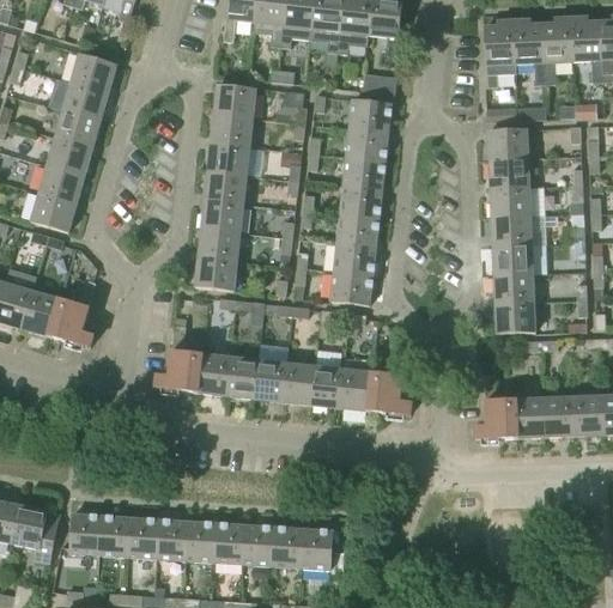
[(123,0),(119,19),(128,22),(134,0),(135,1),(135,0),(123,0)]
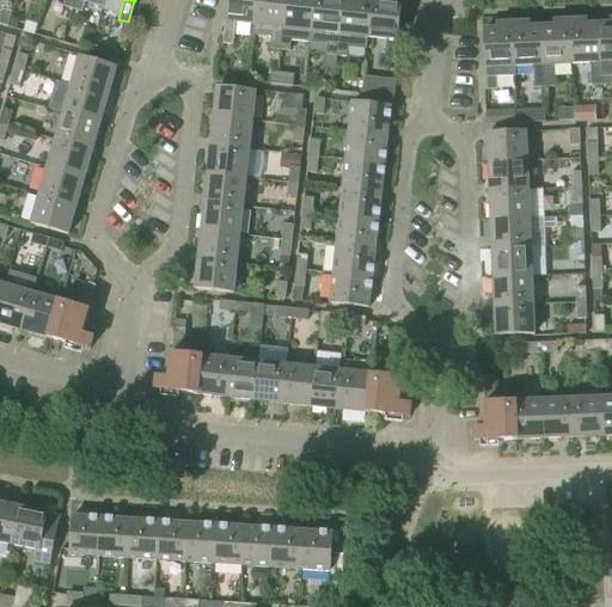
[(254,22),(256,0),(226,0),(225,18),(222,40),(233,41),(236,19),(254,22)]
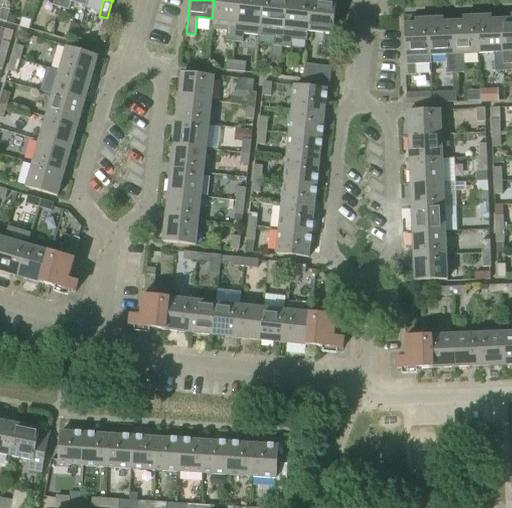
[(214,0),(212,18),(211,26),(227,28),(226,38),(234,38),(238,0),(214,0)]
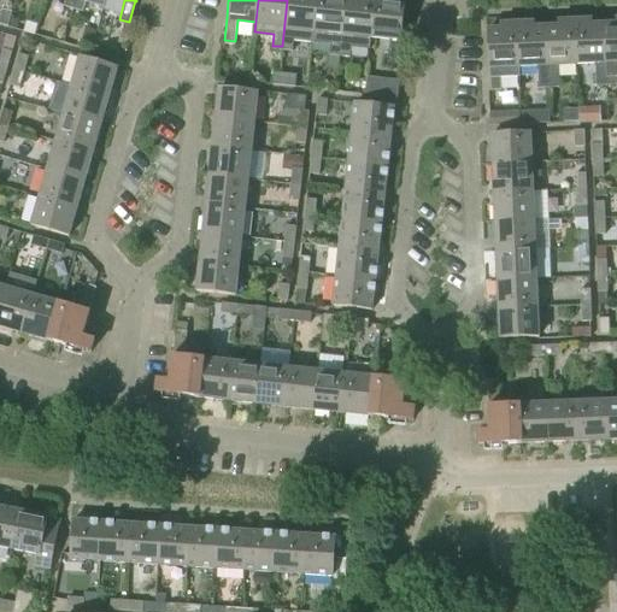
[(287,0),(282,46),(293,47),(293,37),(312,39),(316,0),(287,0)]
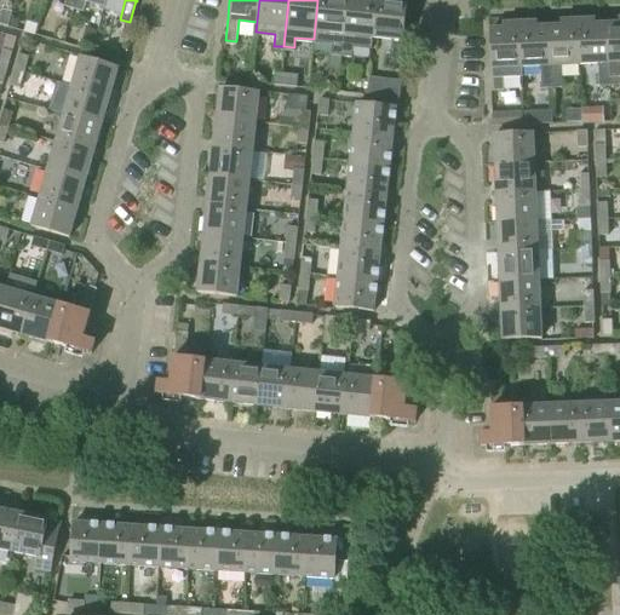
[(317,0),(314,39),(332,41),(332,52),(340,53),(346,0),(317,0)]
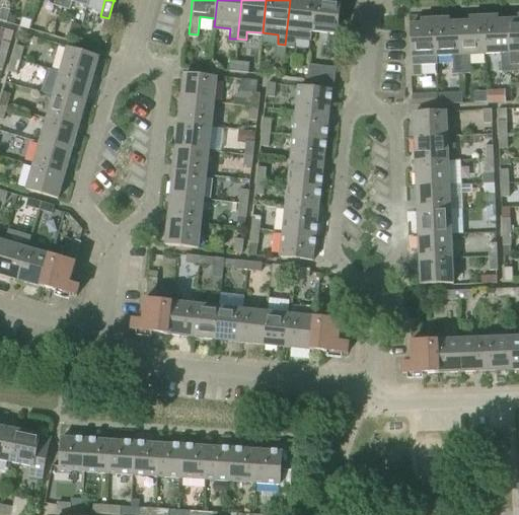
[(290,0),(285,45),(294,46),(295,37),(310,38),(311,28),(312,28),(315,0),(290,0)]
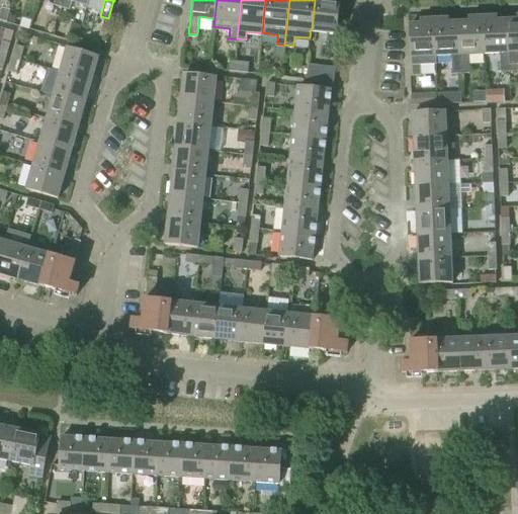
[(315,0),(312,28),(327,30),(325,49),(334,50),(336,31),(337,31),(340,0),(315,0)]
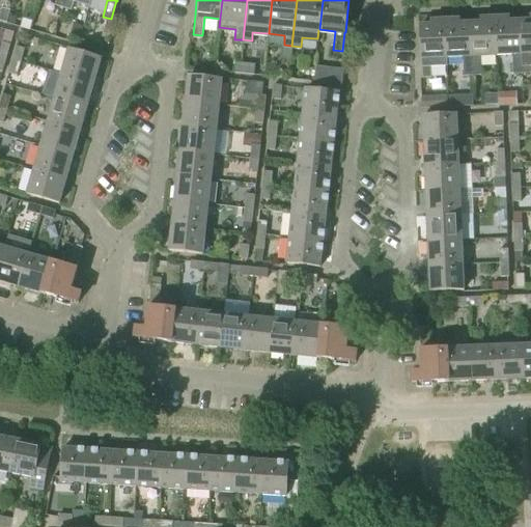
[(2,4),(0,10),(0,17),(6,19),(10,6),(2,4)]
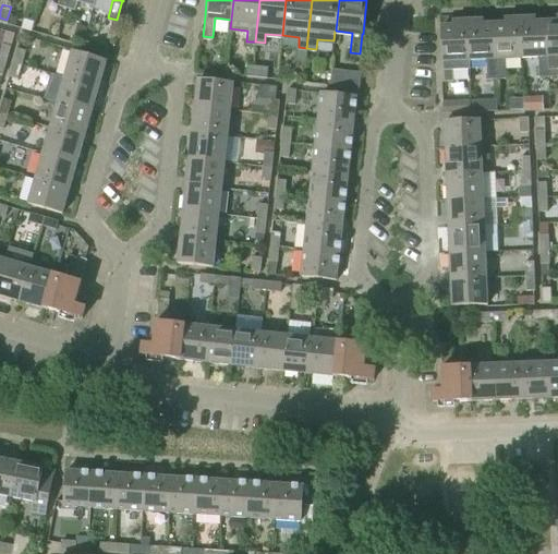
[(557,19),(546,19),(548,74),(557,73),(557,67),(557,13),(557,19)]
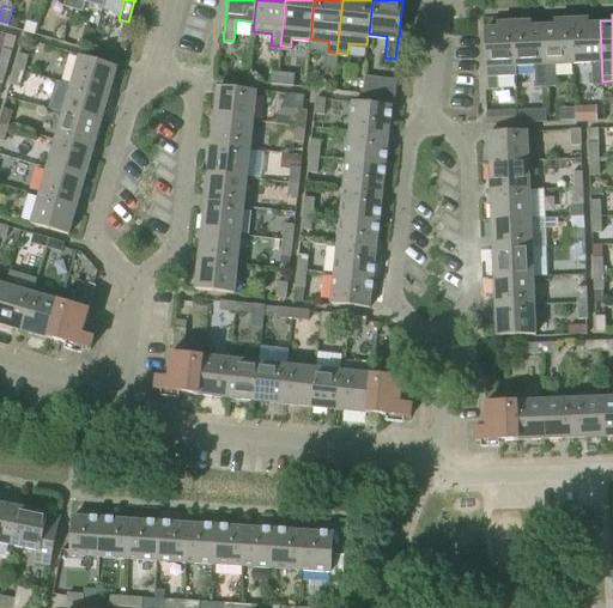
[(602,81),(600,20),(588,20),(588,16),(576,16),(576,22),(571,22),(572,60),(592,60),(593,81),(602,81)]
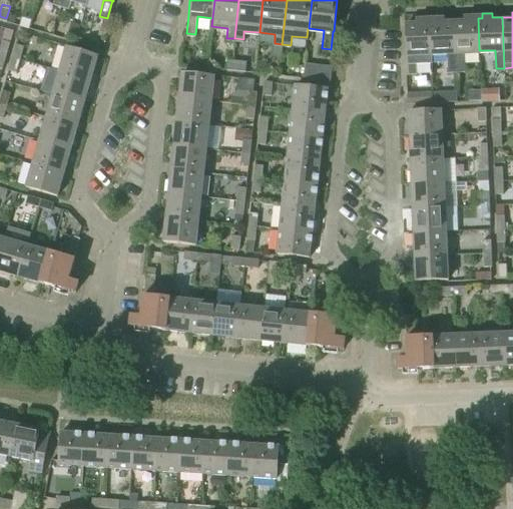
[(479,50),(478,18),(474,18),(474,14),(464,14),(464,19),(454,19),(456,70),(465,69),(464,51),(479,50)]
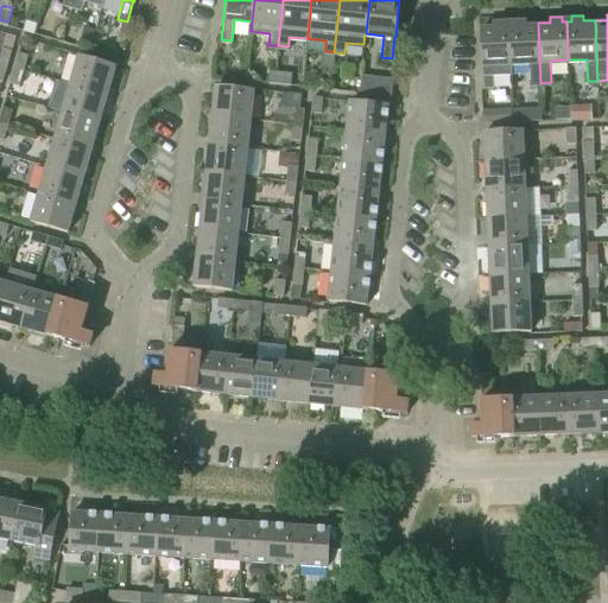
[(540,83),(538,23),(526,24),(526,18),(525,18),(514,19),(514,24),(510,24),(512,73),(512,63),(530,62),(531,83),(540,83)]
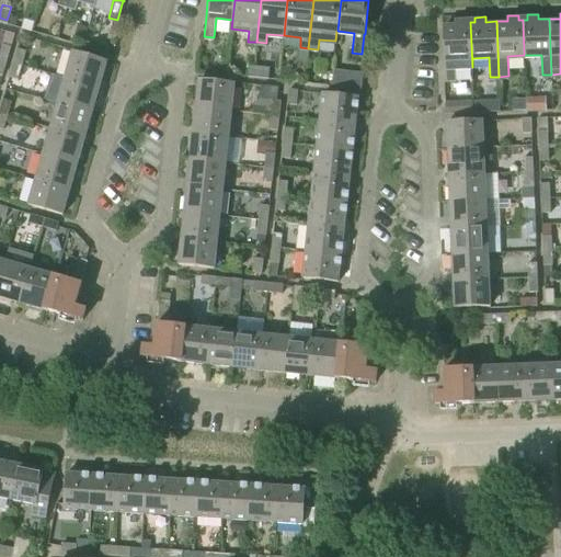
[(472,67),(470,22),(466,22),(466,18),(455,18),(455,23),(443,24),(445,59),(446,79),(456,79),(455,68),(472,67)]
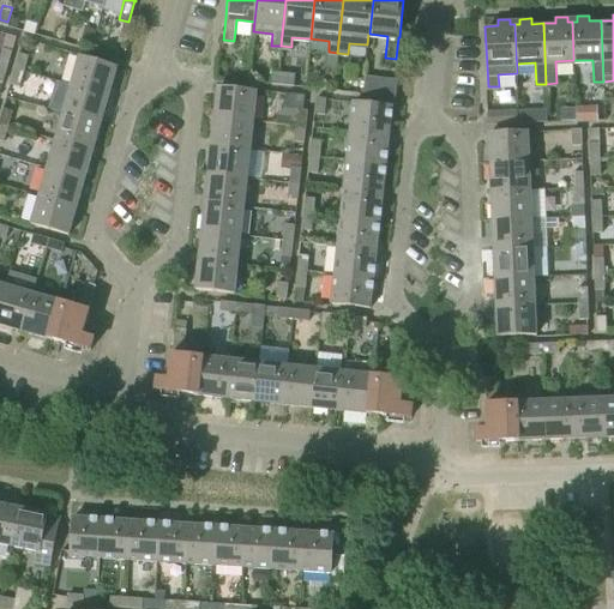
[(85,24),(79,41),(89,44),(95,28),(85,24)]
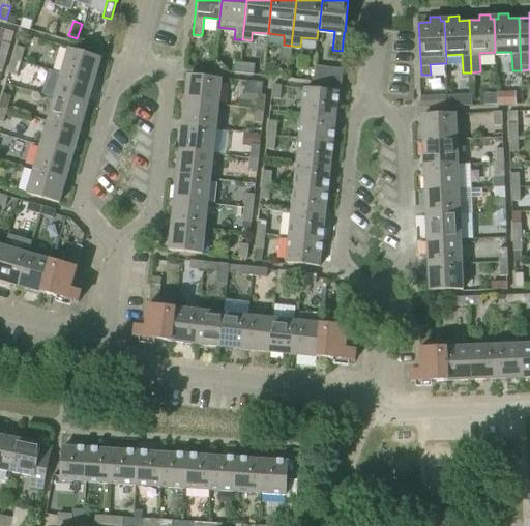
[(0,52),(6,54),(10,41),(10,40),(13,29),(4,27),(4,26),(0,24),(0,52)]
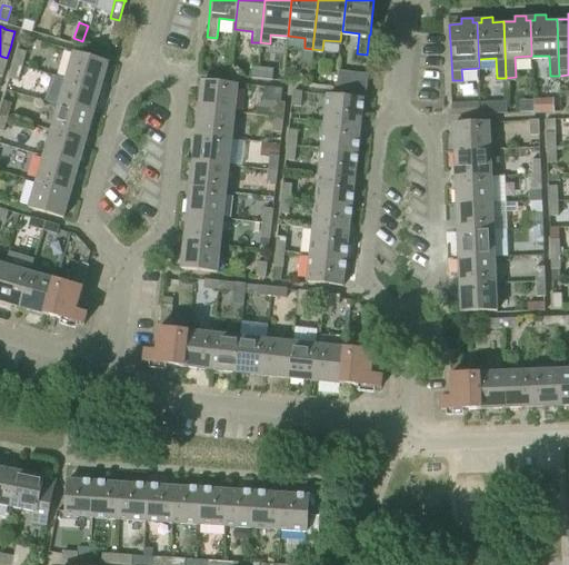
[(18,47),(13,61),(22,63),(27,49),(18,47)]
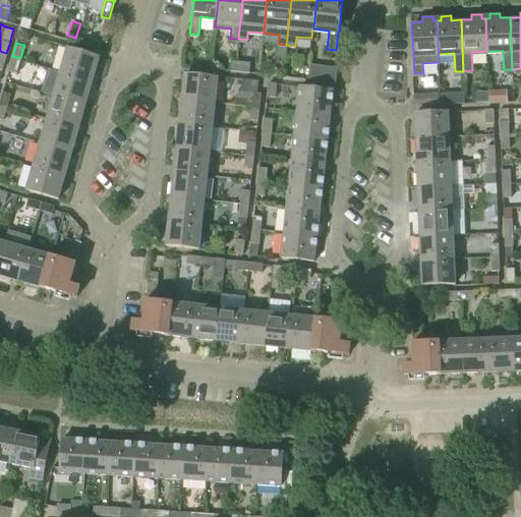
[(279,44),(278,53),(285,54),(286,45),(279,44)]
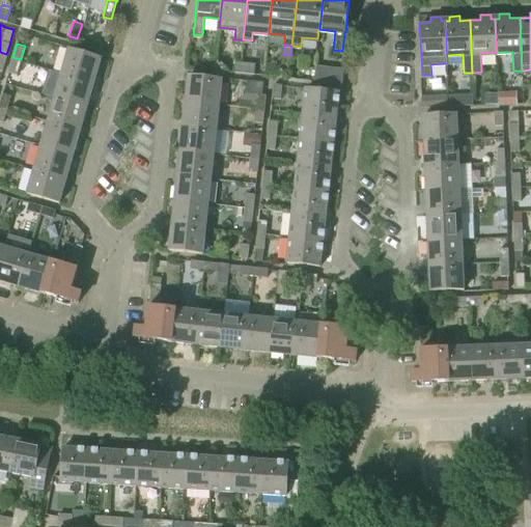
[(61,71),(94,80),(101,57),(101,55),(68,46),(61,71)]
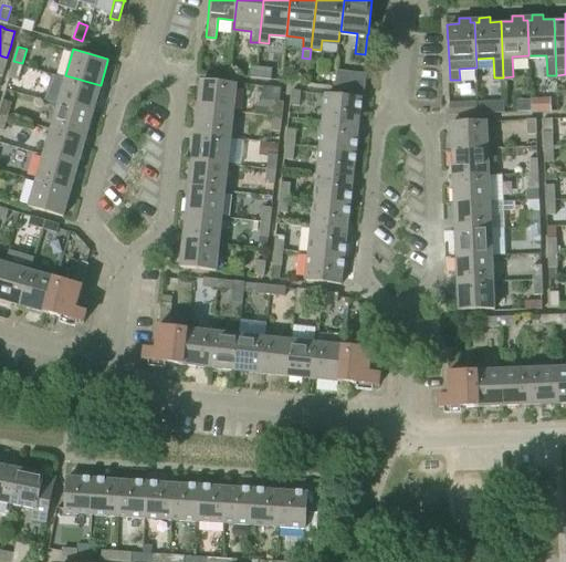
[(22,63),(13,61),(9,74),(18,77),(22,63)]
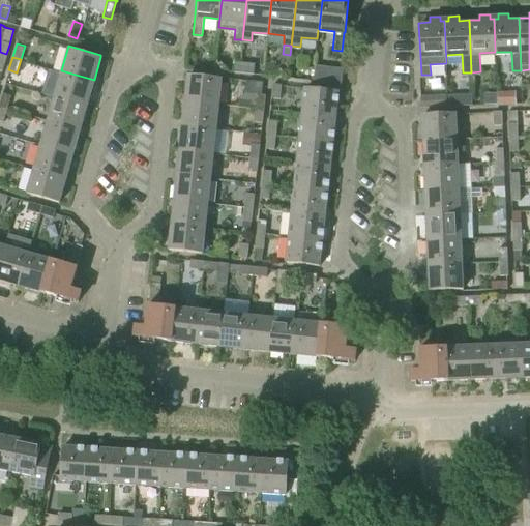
[(255,61),(240,59),(239,69),(254,71),(255,61)]
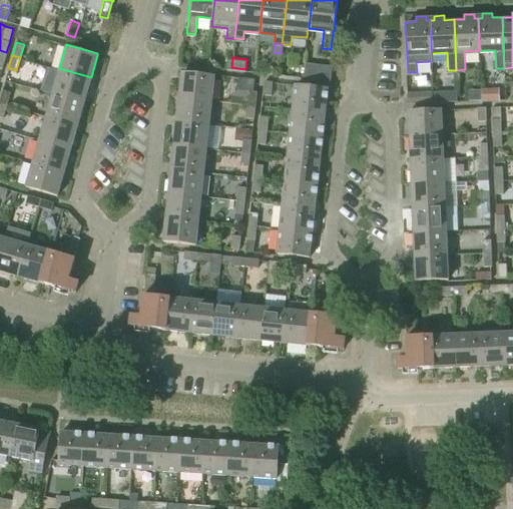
[(306,73),(333,74),(333,60),(306,59),(306,73)]
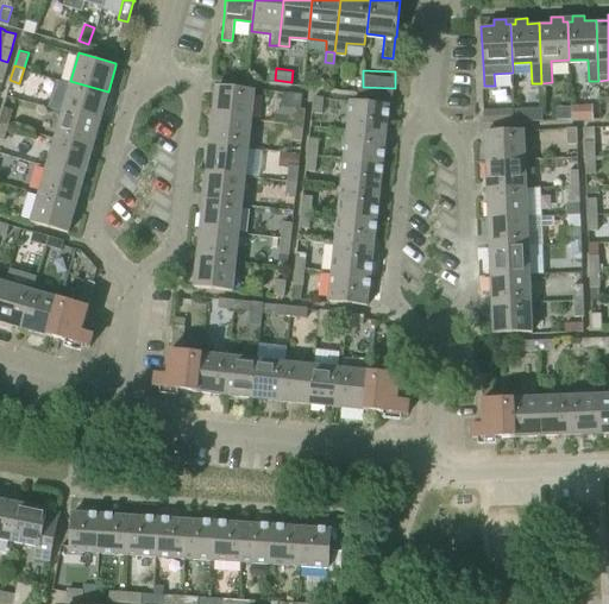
[(70,81),(63,108),(100,119),(108,92),(70,81)]
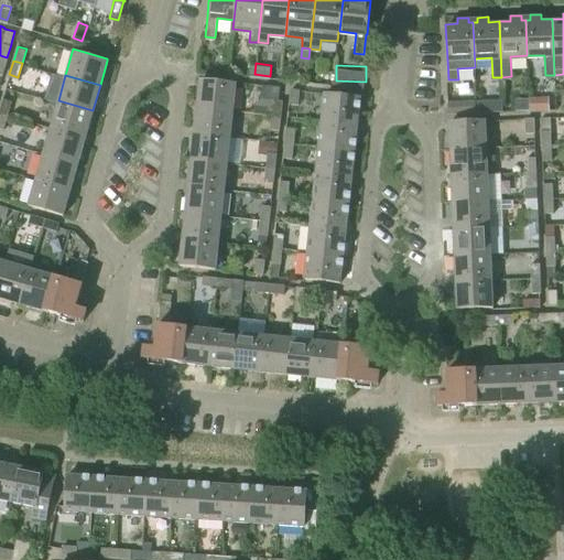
[(197,105),(232,108),(236,81),(201,77),(197,105)]
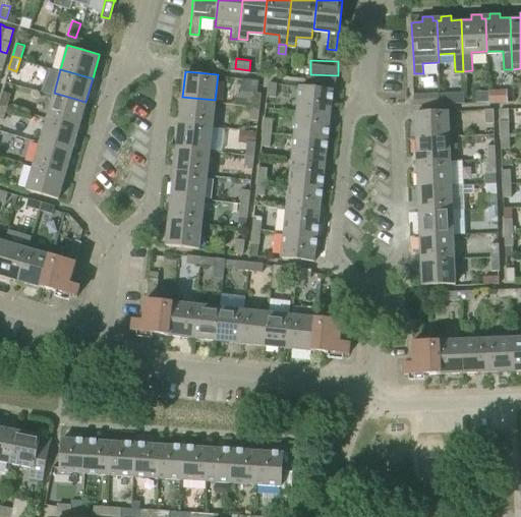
[(240,89),(252,91),(256,91),(257,77),(241,75),(240,89)]
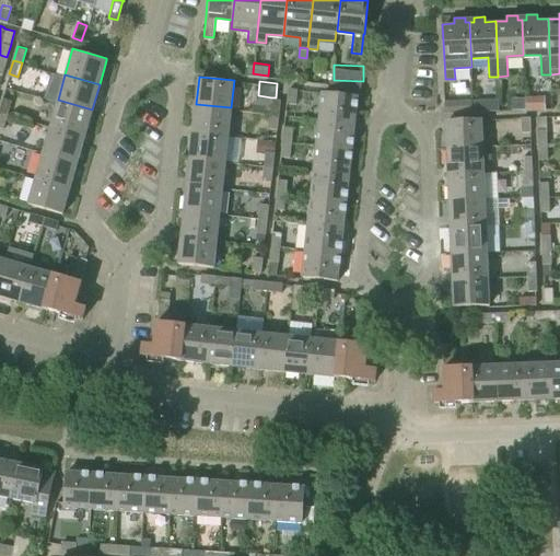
[(6,85),(0,103),(0,111),(8,113),(11,99),(14,88),(6,85)]
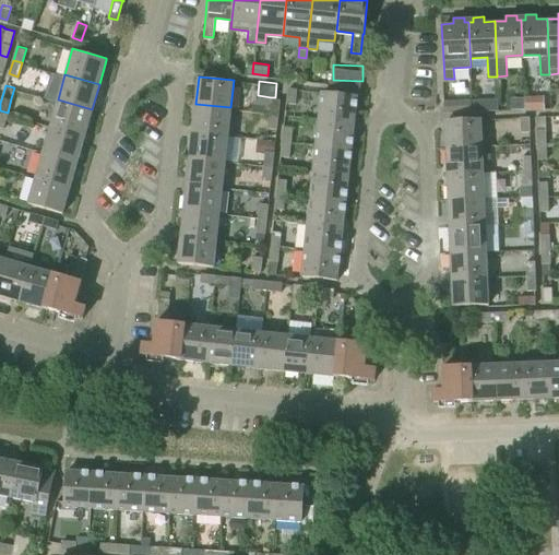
[(295,102),(297,87),(288,86),(286,101),(295,102)]
